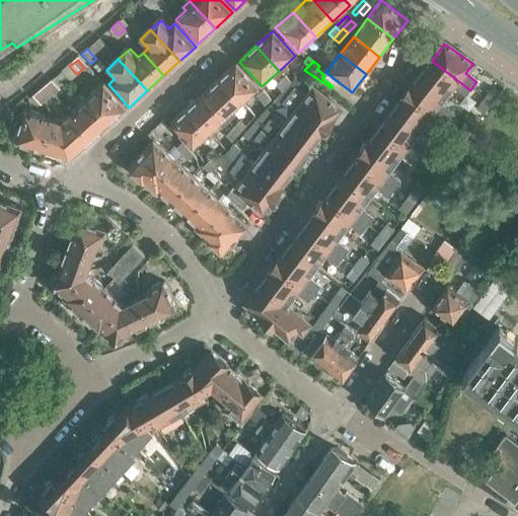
[(432,61),(419,77),(446,98),(452,90),(463,99),(470,90),(432,61)]
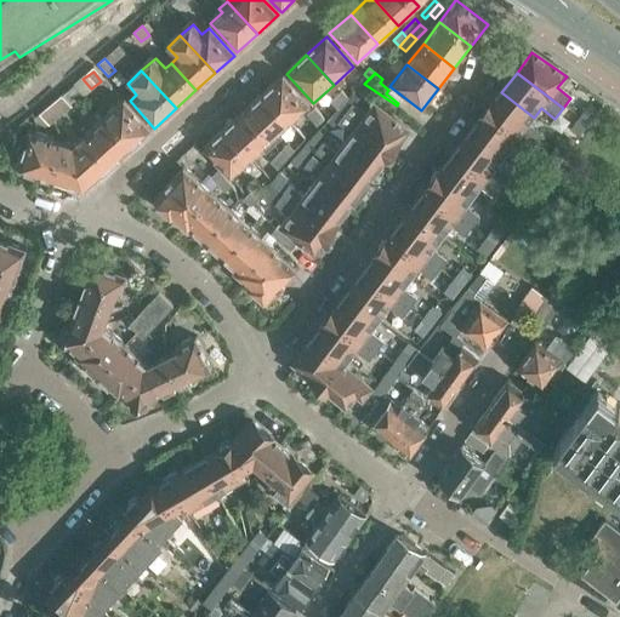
[(357,85),(360,89),(364,84),(369,79),(364,74),(357,85)]
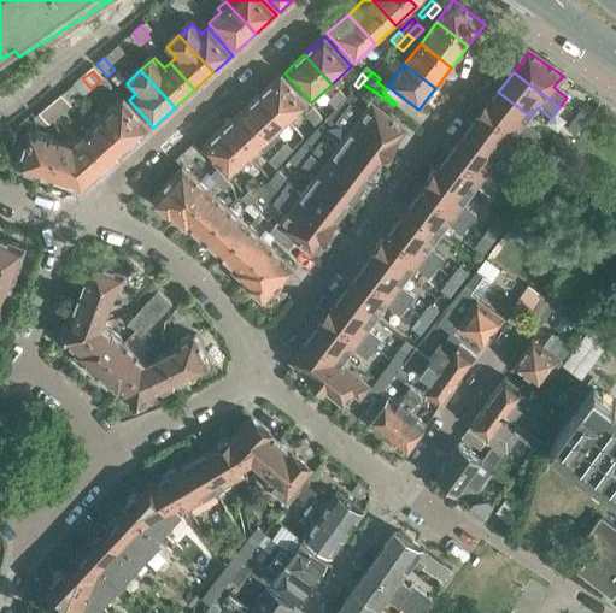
[(281,77),(260,95),(287,124),(308,106),(281,77)]
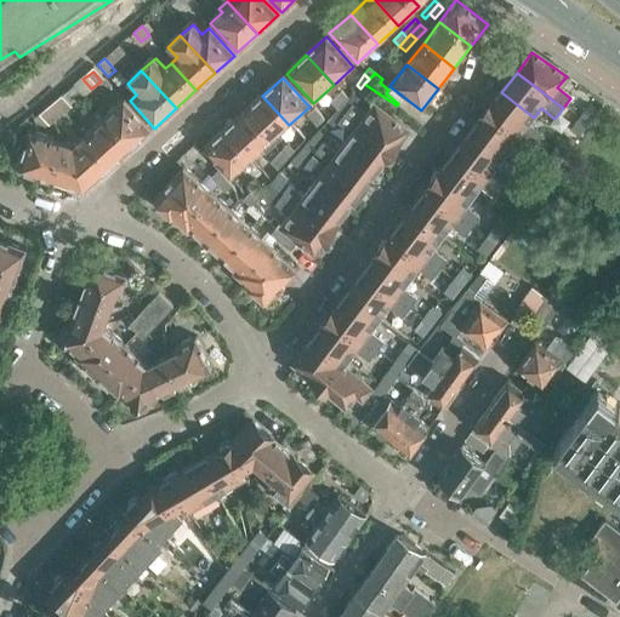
[(91,89),(83,79),(73,86),(81,97),(91,89)]
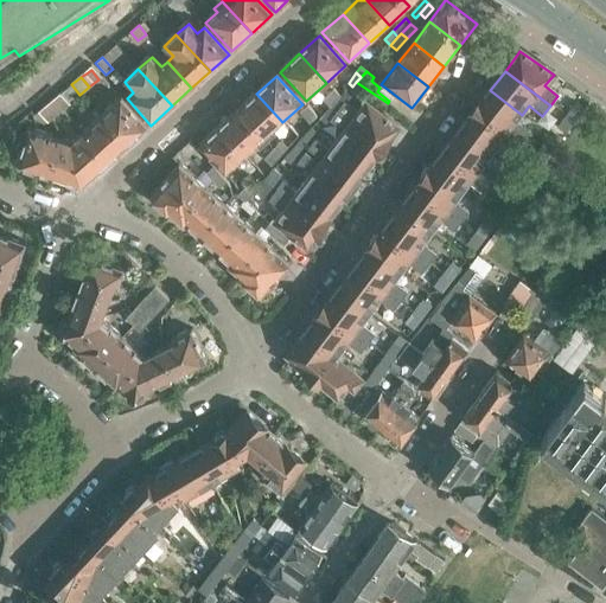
[(356,82),(352,87),(383,109),(388,103),(356,82)]
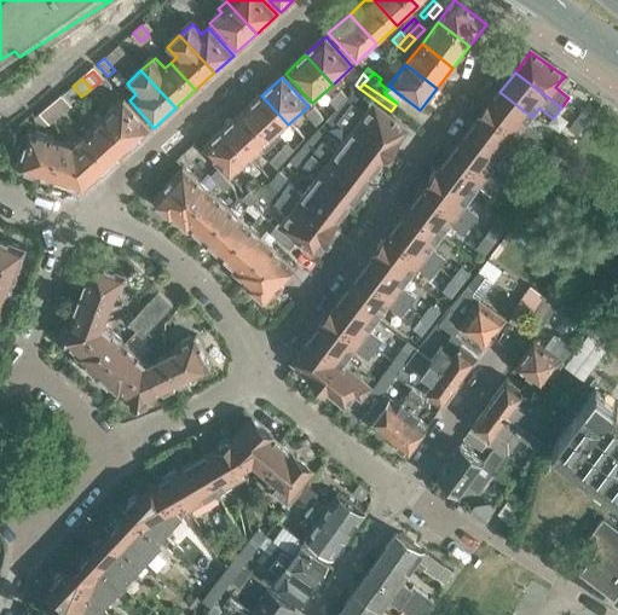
[(500,92),(485,111),(530,146),(537,137),(525,127),(532,117),(500,92)]
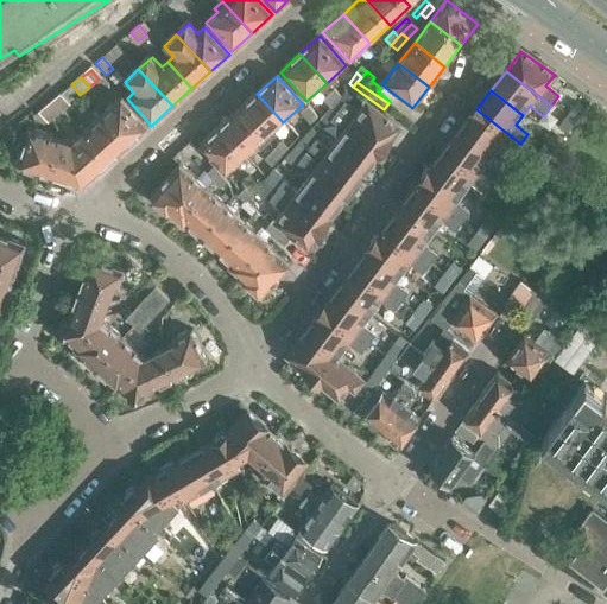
[(320,119),(324,124),(342,101),(334,91),(324,100),(330,107),(320,119)]
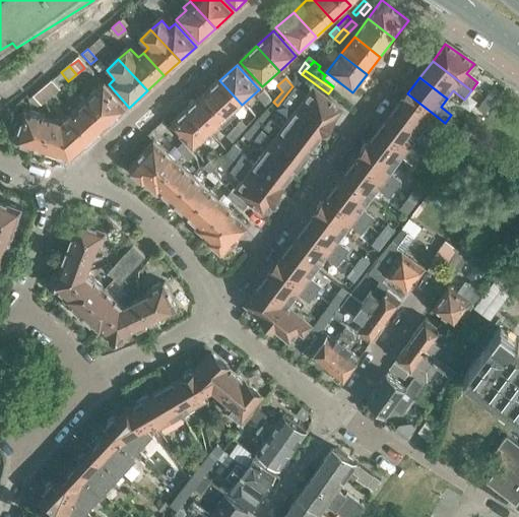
[(50,80),(42,88),(50,98),(58,90),(50,80)]
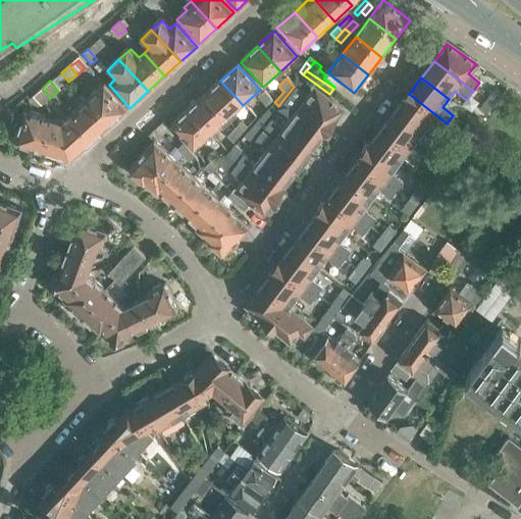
[(220,81),(204,96),(228,123),(236,117),(233,114),(243,105),(220,81)]
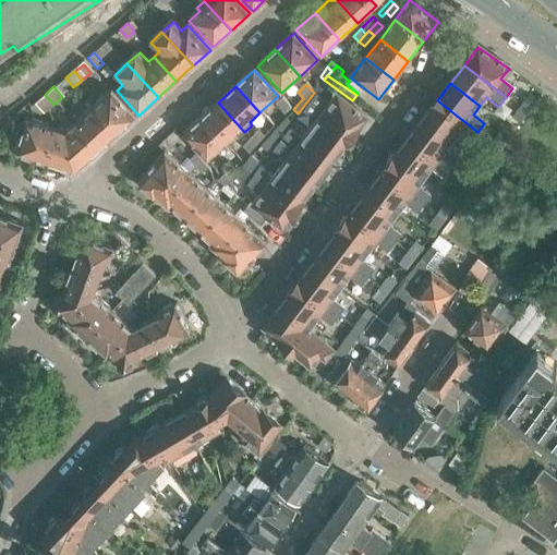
[(15,154),(74,172),(135,118),(111,92),(67,133),(26,120),(15,154)]
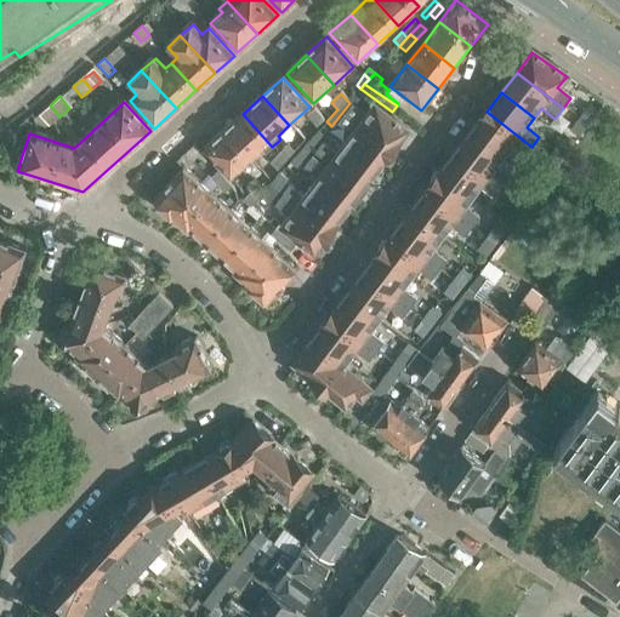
[(352,104),(343,114),(391,150),(407,130),(373,104),(365,114),(352,104)]
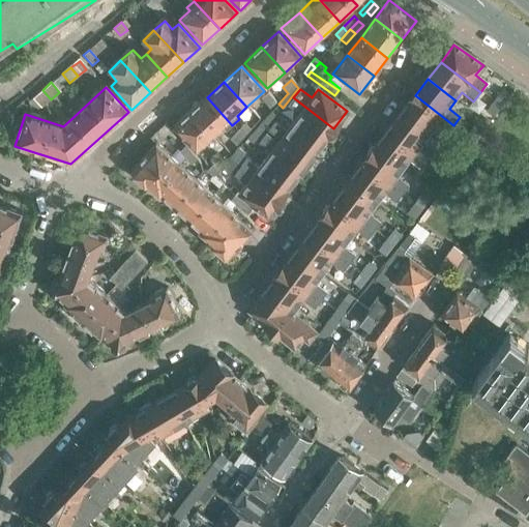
[(51,99),(42,90),(33,98),(41,108),(51,99)]
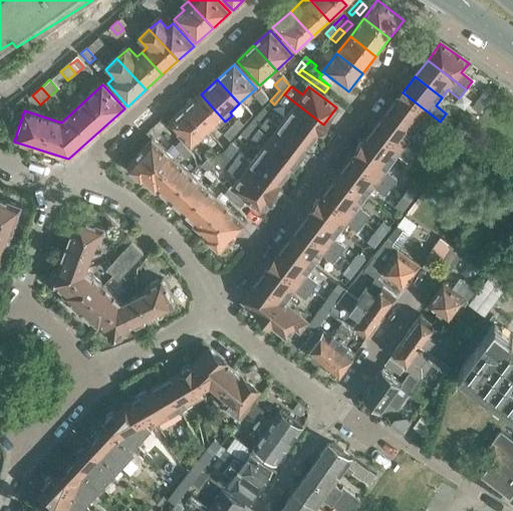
[(487,89),(478,99),(485,105),(494,94),(487,89)]
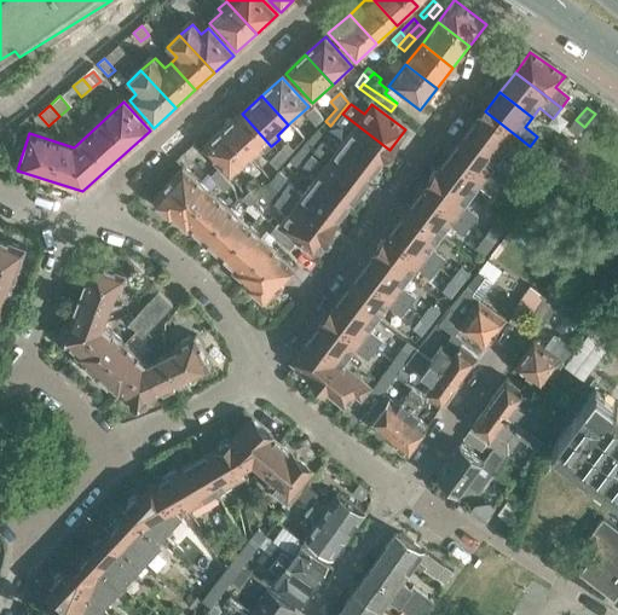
[(305,115),(316,127),(323,120),(312,109),(305,115)]
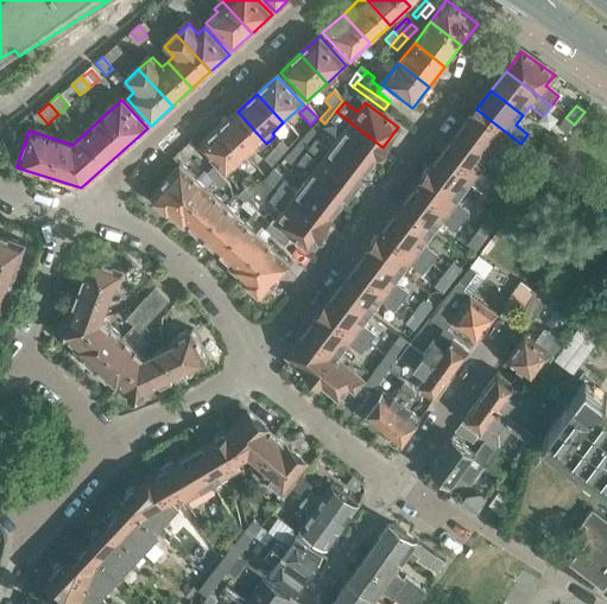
[(476,109),(460,131),(492,156),(501,144),(513,153),(520,144),(476,109)]
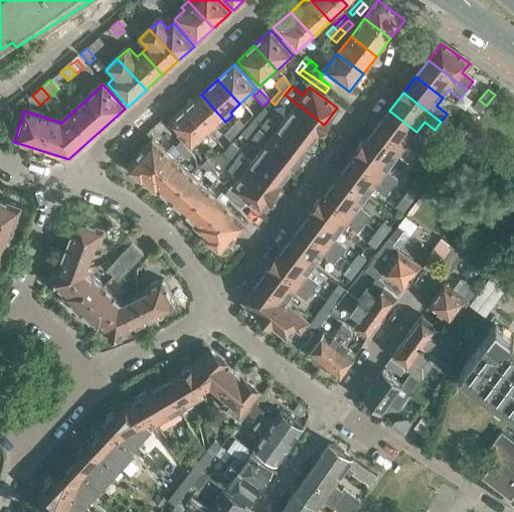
[(201,95),(184,110),(206,134),(216,126),(218,128),(225,122),(201,95)]
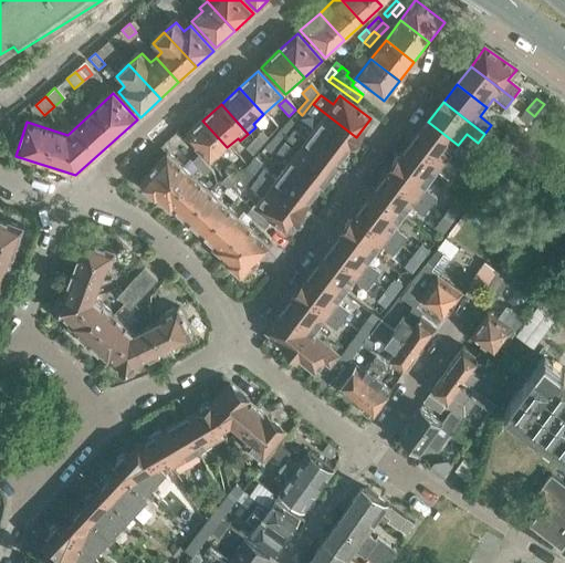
[(320,122),(311,133),(342,156),(356,137),(313,104),(306,113),(320,122)]
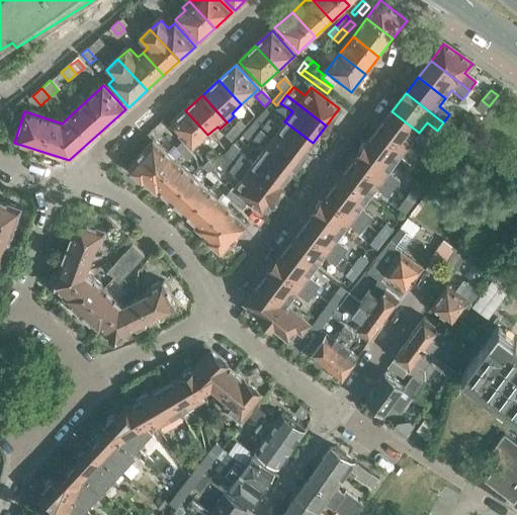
[(489,106),(482,100),(475,110),(482,115),(489,106)]
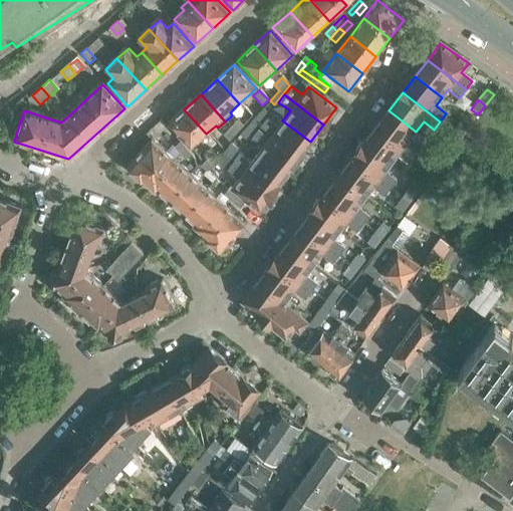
[(263,108),(251,122),(256,126),(267,112),(263,108)]
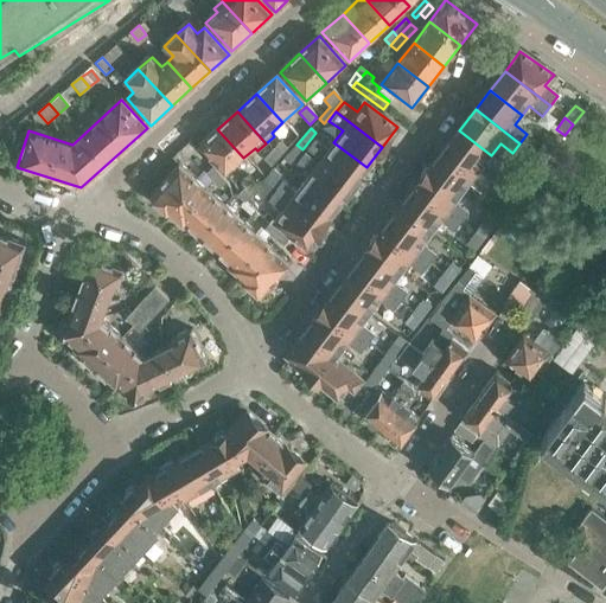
[(243,158),(217,129),(198,147),(224,175),(243,158)]
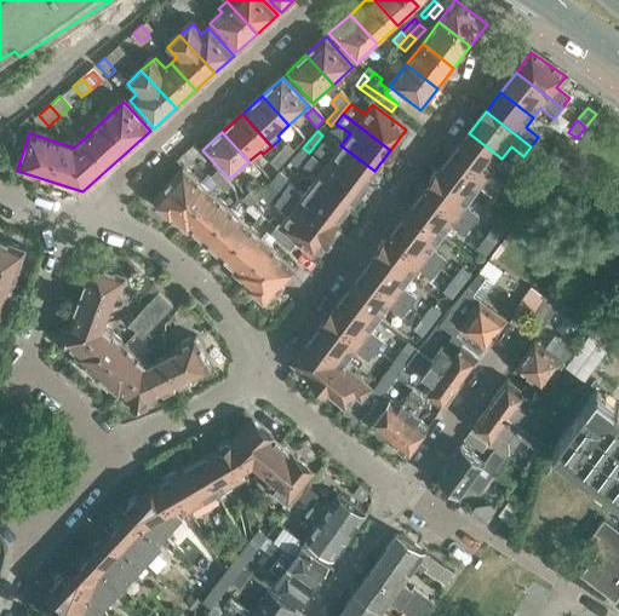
[(469,133),(452,155),(497,190),(504,180),(492,171),(502,159),(469,133)]
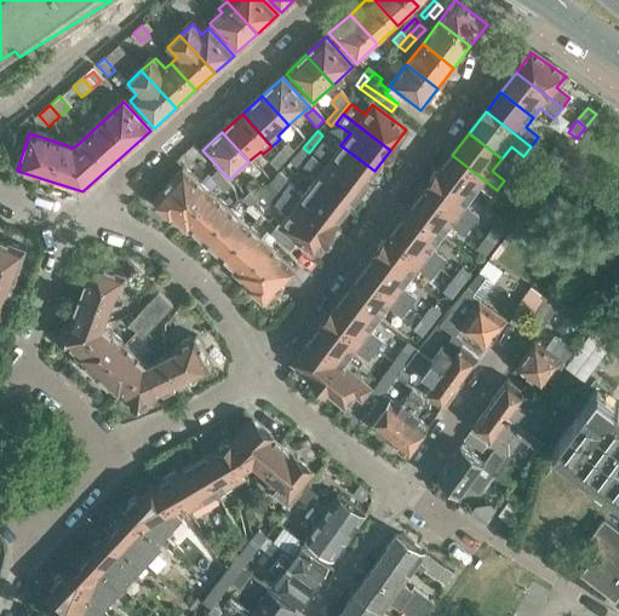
[(327,163),(326,165),(360,190),(374,171),(340,145),(336,153),(321,143),(314,153),(327,163)]
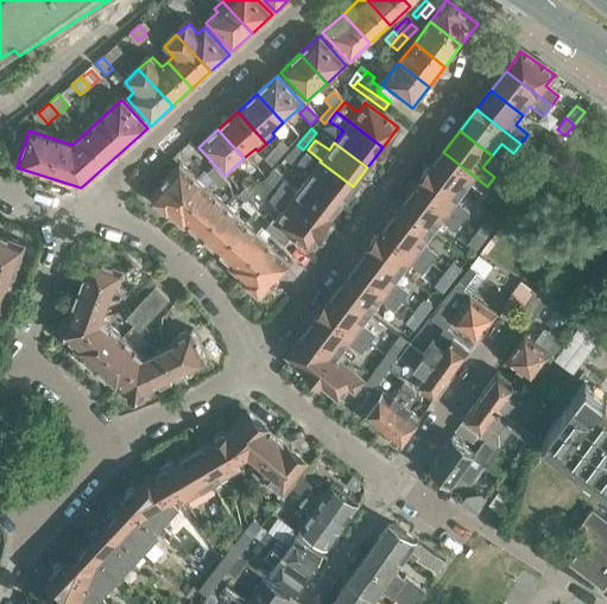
[(280,141),(272,150),(279,158),(289,148),(280,141)]
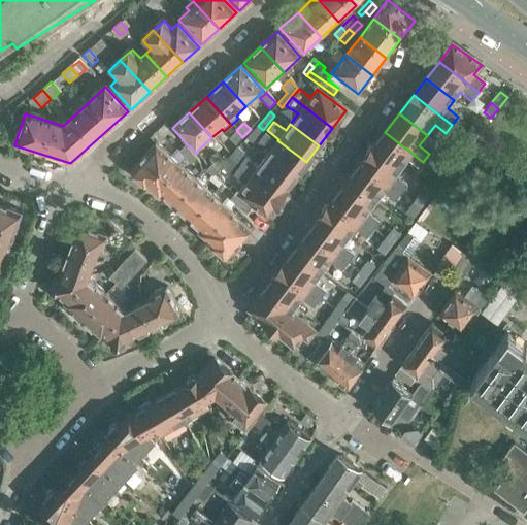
[(475,124),(466,135),(473,141),(483,129),(475,124)]
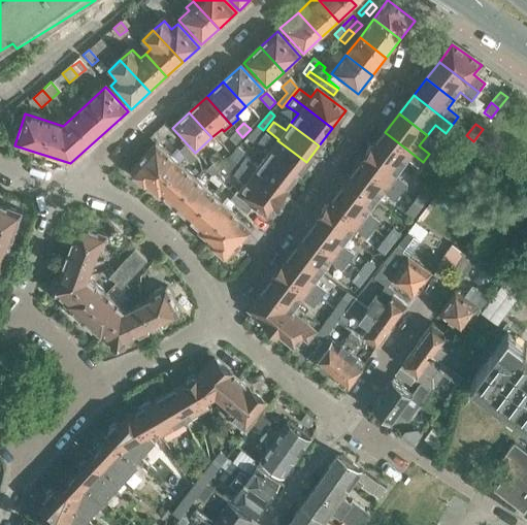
[(263,130),(258,126),(248,139),(253,143),(263,130)]
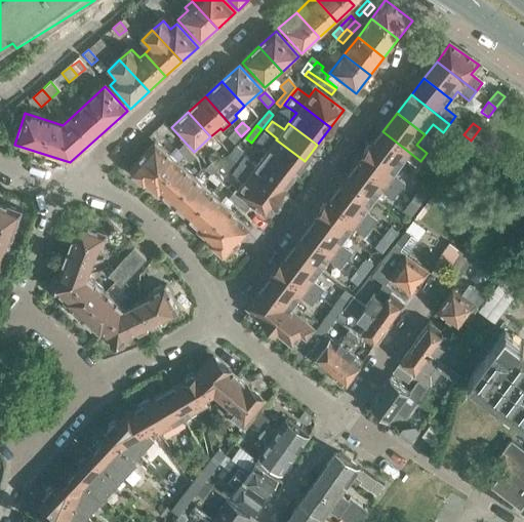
[(241,136),(235,129),(228,137),(235,144),(241,136)]
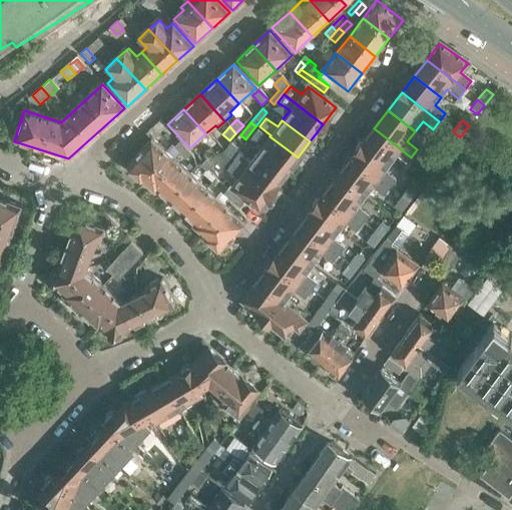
[(374,128),(363,143),(390,163),(395,157),(405,165),(411,157),(374,128)]
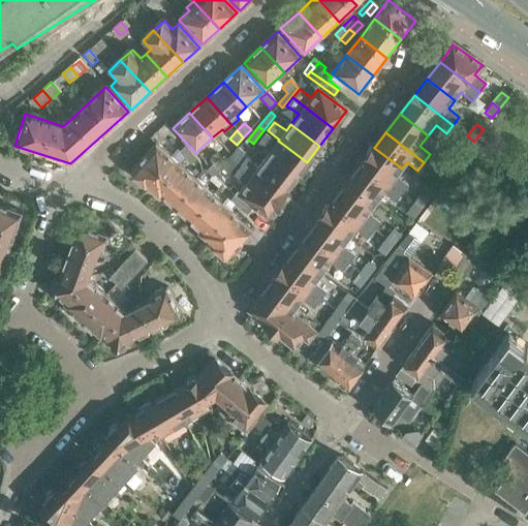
[(271,151),(265,158),(293,180),(307,162),(278,141),(277,143),(266,133),(258,142),(271,151)]
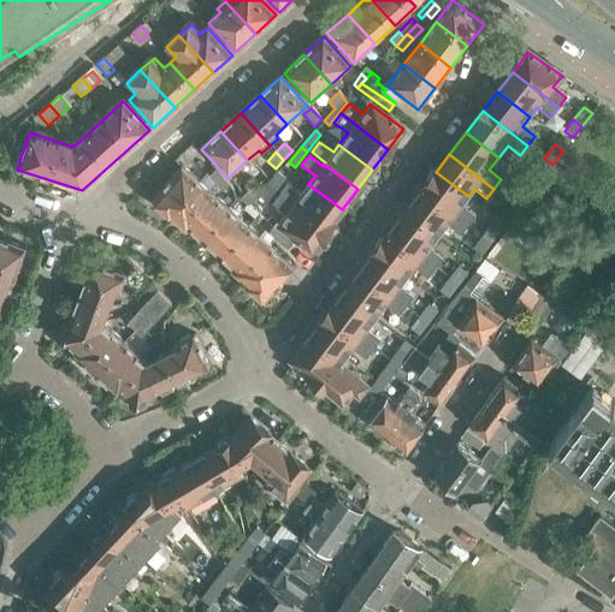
[(553,165),(544,158),(536,168),(544,174),(553,165)]
